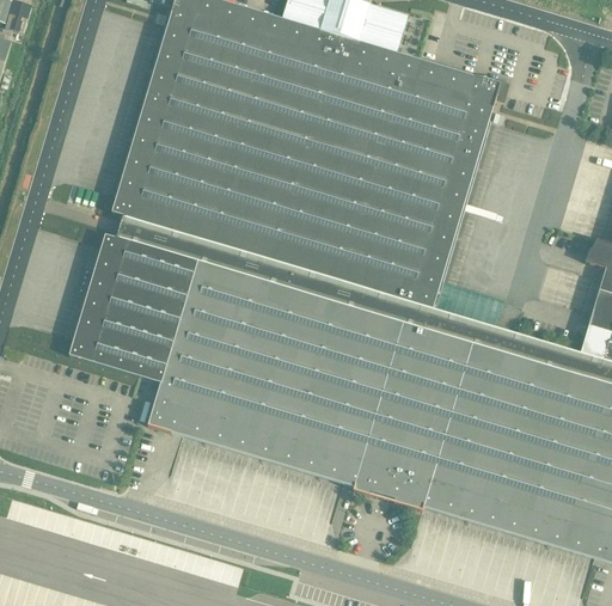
[(0,0),(0,19),(6,22),(13,0),(0,0)]
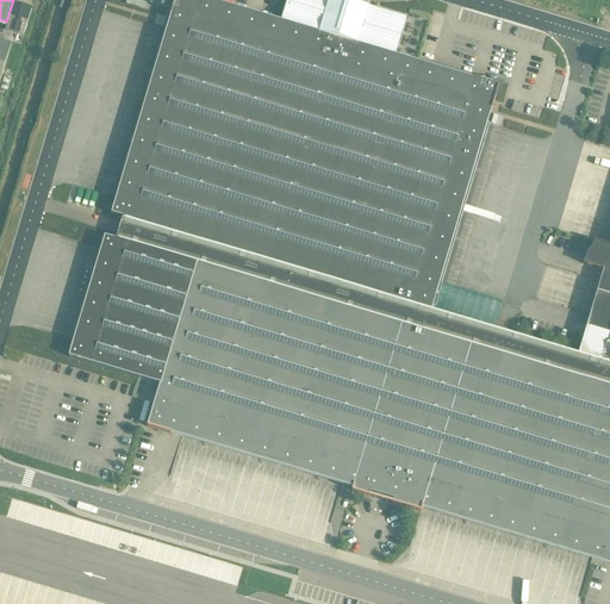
[(431,305),(486,120),(491,105),(498,81),(474,74),(473,76),(394,53),(406,13),(408,14),(408,13),(363,0),(285,0),(279,19),(217,0),(173,0),(111,209),(118,211),(431,305)]
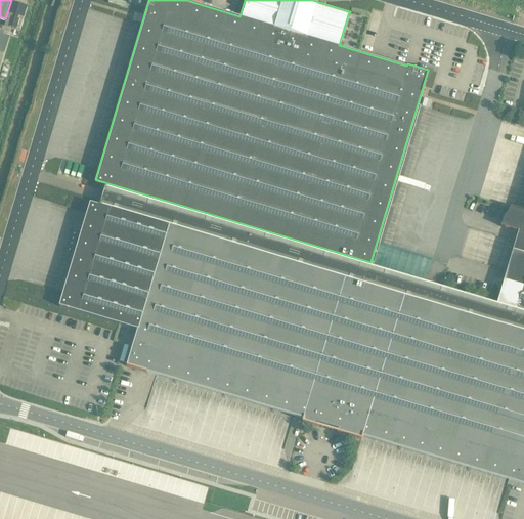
[(0,68),(9,36),(0,33),(0,68)]
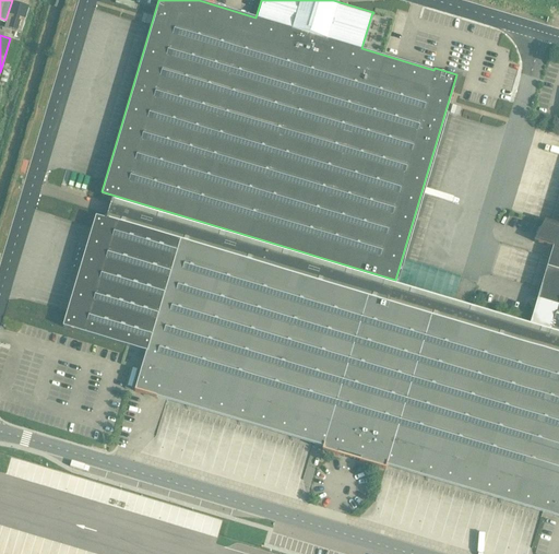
[(558,329),(530,320),(395,280),(108,193),(108,195),(111,196),(105,215),(180,237),(558,350),(558,329)]
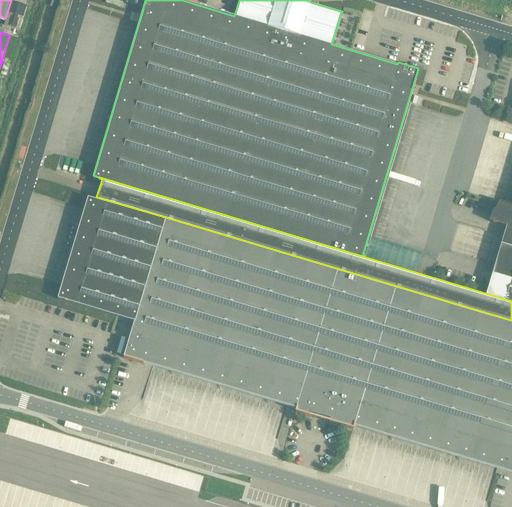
[(165,217),(96,197),(88,194),(58,295),(134,318),(165,217)]
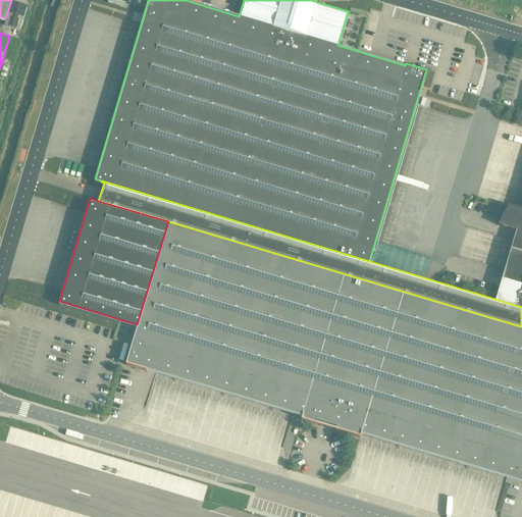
[(521,249),(521,206),(509,203),(499,221),(516,226),(511,246),(521,249)]
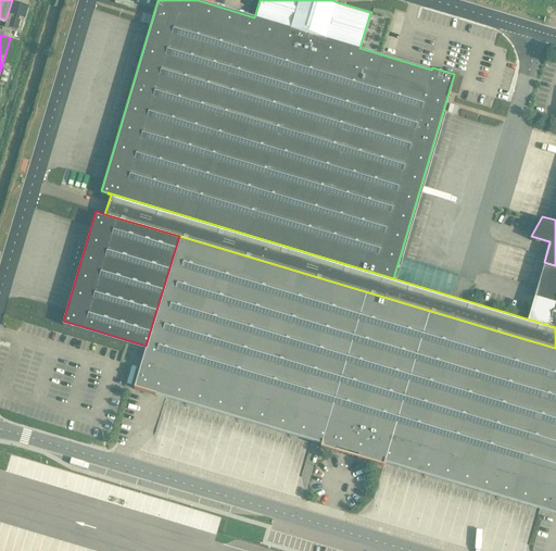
[(555,348),(179,236),(146,346),(134,385),(155,391),(156,389),(323,438),(320,443),(383,462),(386,458),(555,508),(555,348)]
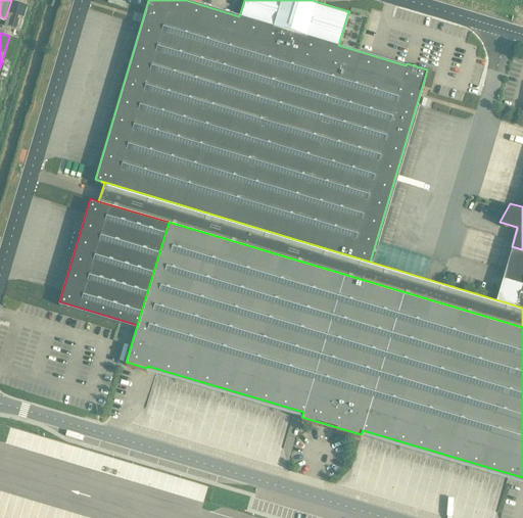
[(522,249),(512,246),(495,299),(522,308),(522,249)]
